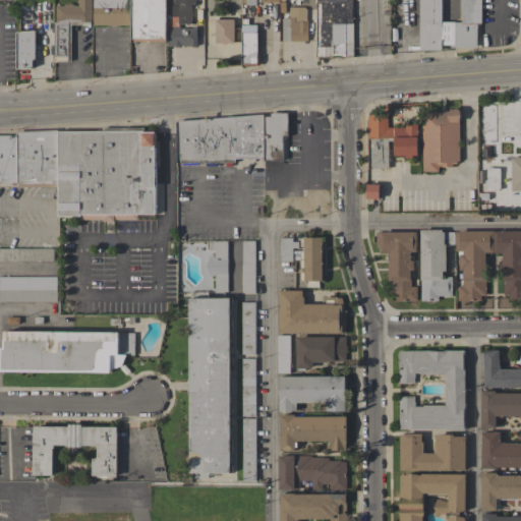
[(91,0),(91,22),(90,22),(90,24),(71,24),(70,62),(52,61),(52,55),(54,55),(54,22),(55,22),(56,6),(64,6),(64,4),(72,4),(72,6),(78,6),(78,0),(91,0)]
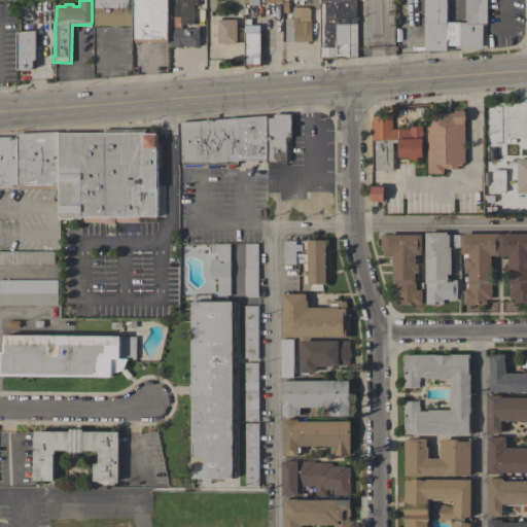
[(94,0),(130,0),(130,26),(94,26),(94,0)]
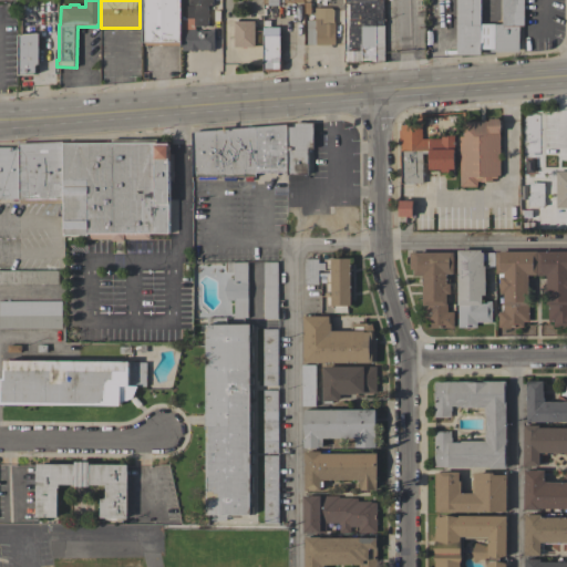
[(181,0),(181,45),(143,45),(143,0),(181,0)]
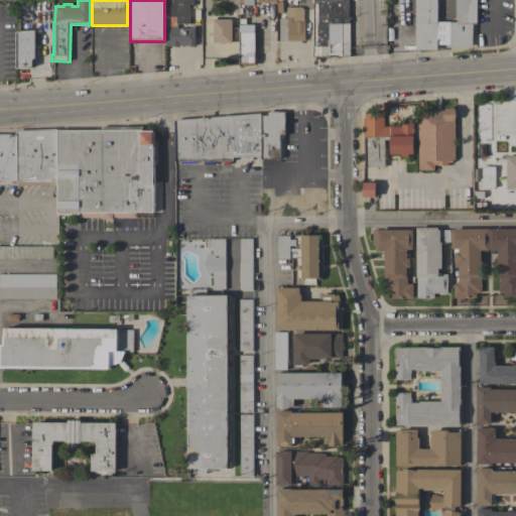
[(194,0),(194,5),(188,5),(188,8),(190,8),(190,13),(188,13),(189,23),(177,23),(177,26),(177,28),(181,28),(181,27),(183,27),(183,28),(190,28),(190,27),(196,27),(196,44),(195,44),(194,46),(189,46),(188,44),(178,45),(176,46),(173,46),(172,45),(165,45),(165,16),(169,16),(169,6),(165,6),(165,0),(194,0)]
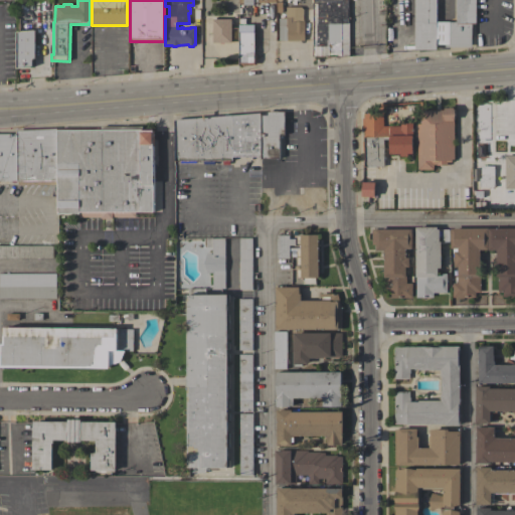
[(347,0),(348,21),(349,56),(313,56),(313,0),(347,0)]
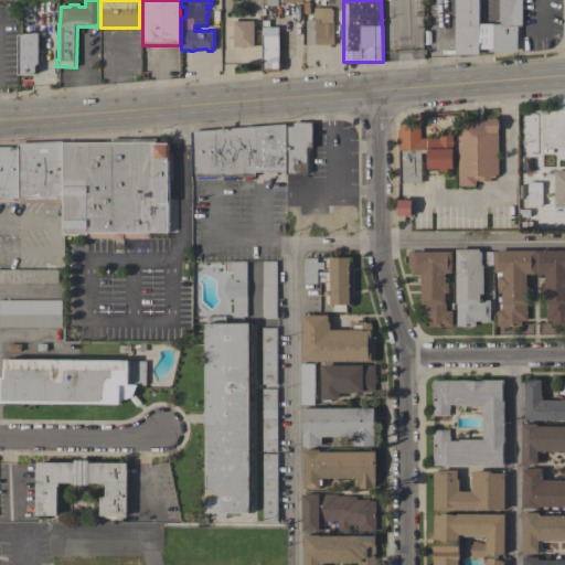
[(478,54),(455,54),(455,0),(478,0),(478,23),(478,49),(478,54)]
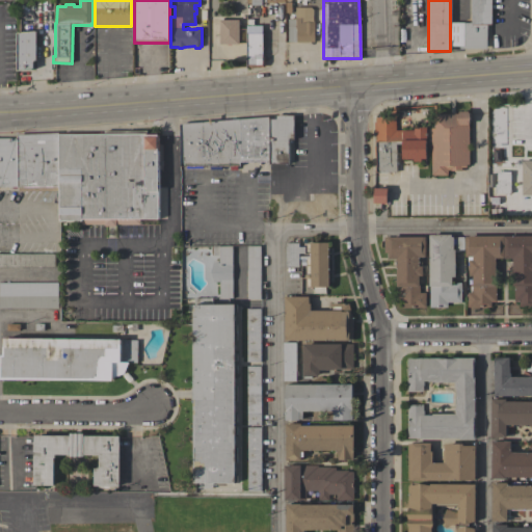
[(450,22),(471,22),(471,0),(491,0),(491,25),(487,25),(487,49),(460,49),(460,46),(450,46),(450,22)]
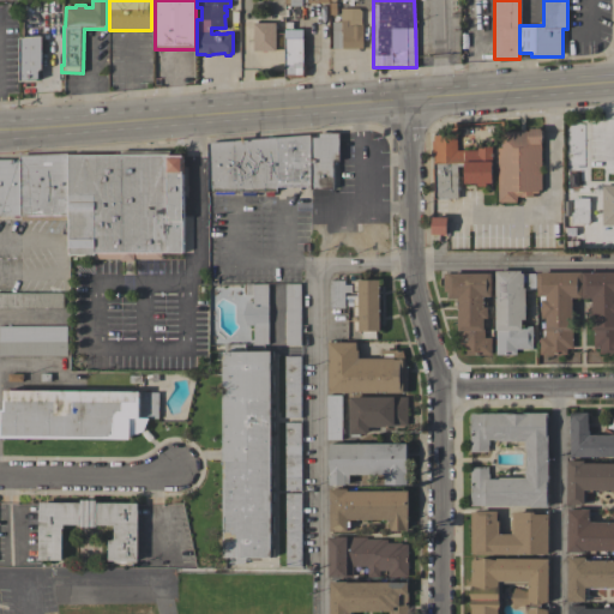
[(362,48),(342,48),(332,48),(332,23),(333,23),(333,16),(341,16),(341,8),(359,8),(361,11),(361,25),(362,25),(362,48)]
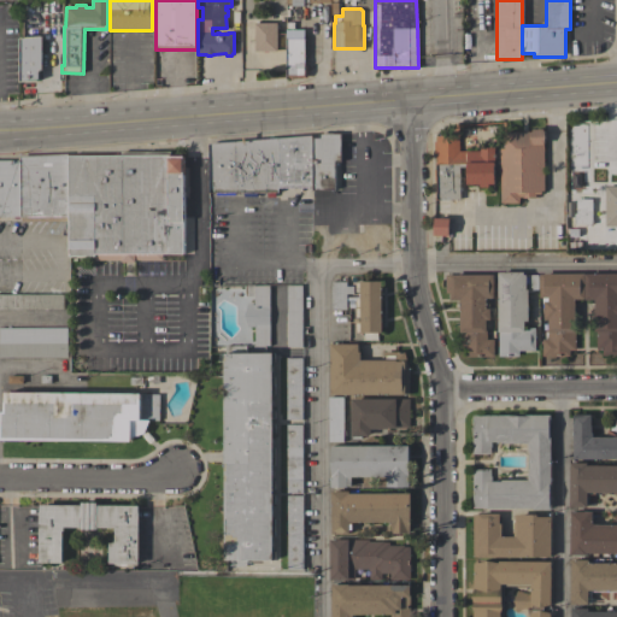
[(277,51),(254,51),(254,23),(277,23),(277,51)]
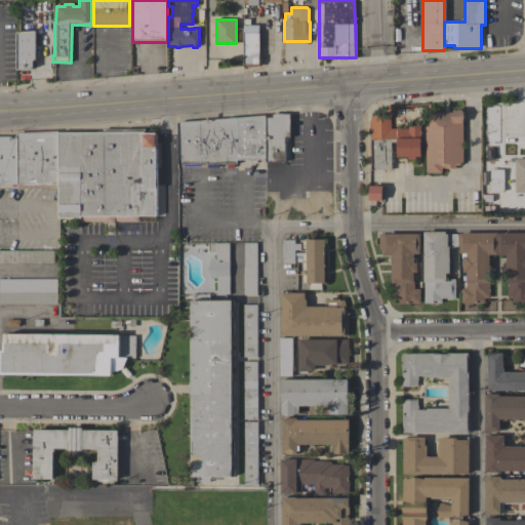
[(36,59),(33,59),(33,68),(17,70),(17,33),(36,31),(36,59)]
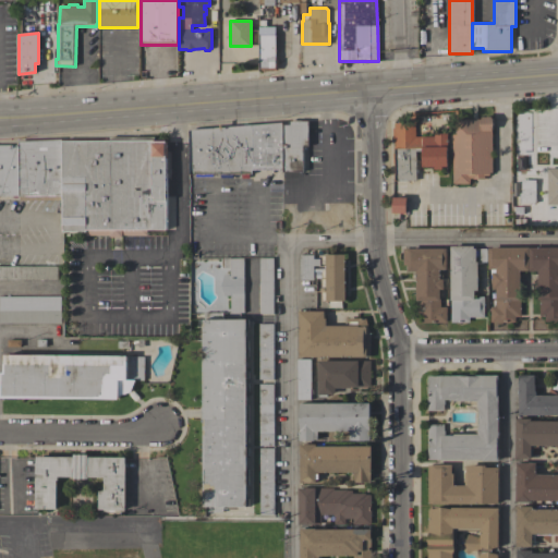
[(276,35),(276,60),(278,60),(278,70),(258,70),(258,35),(276,35)]
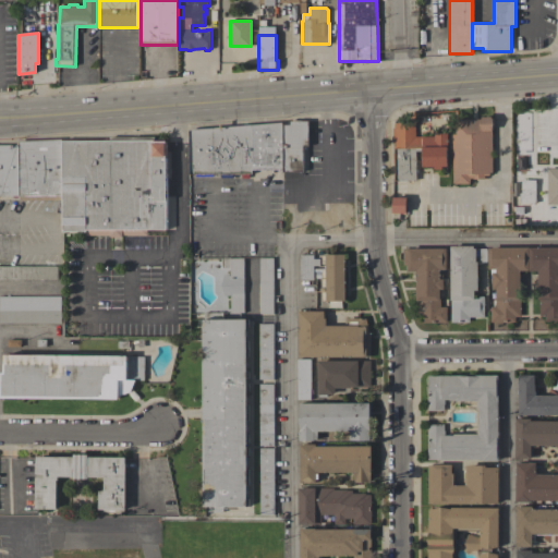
[(530,150),(529,110),(512,110),(513,150),(530,150)]
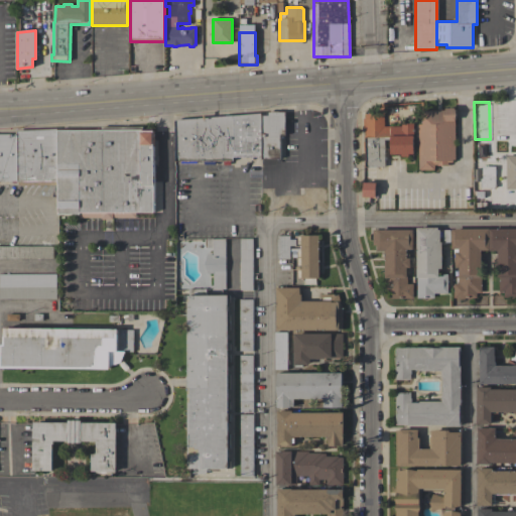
[(455,160),(453,160),(453,162),(447,162),(447,165),(435,165),(435,170),(418,170),(418,110),(445,110),(445,108),(454,108),(457,115),(455,122),(455,160)]
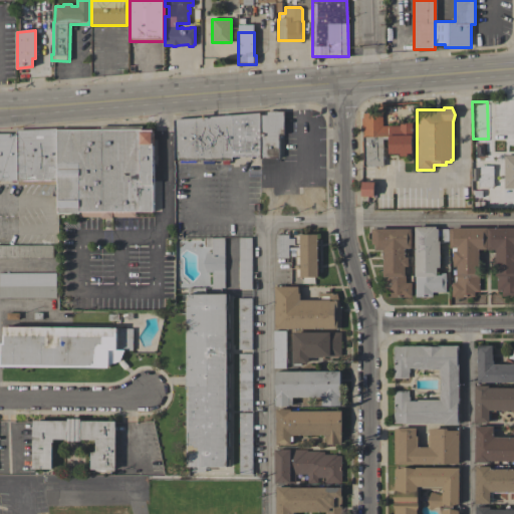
[(266,115),(266,111),(284,111),(284,136),(279,136),(279,158),(260,158),(260,115),(266,115)]
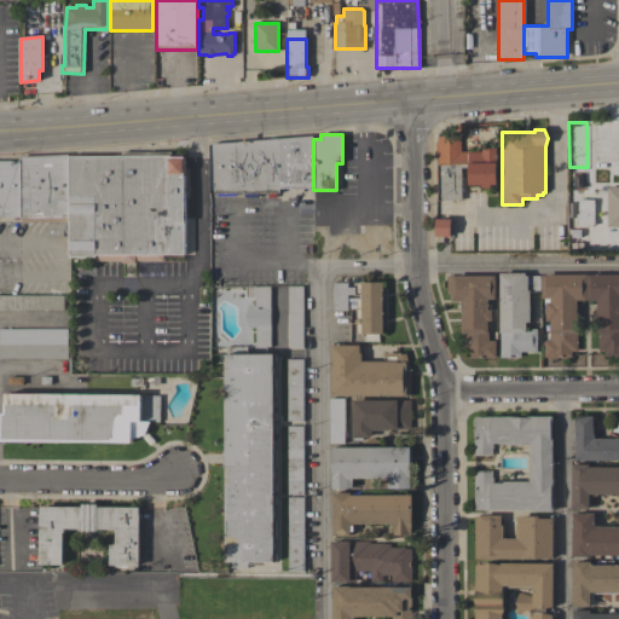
[(313,190),(310,191),(310,189),(279,189),(279,139),(313,137),(313,139),(313,190)]
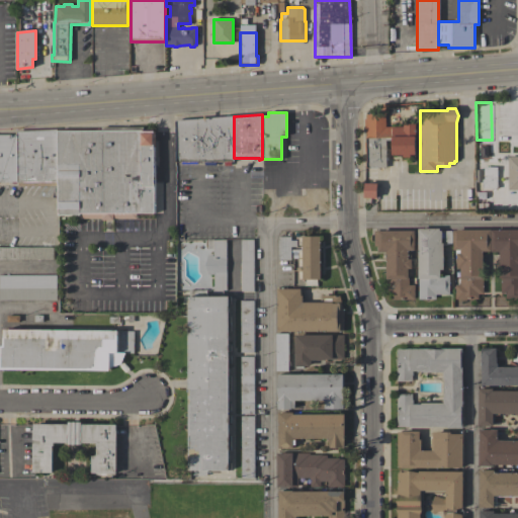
[(385,114),(385,126),(403,126),(403,123),(415,123),(415,155),(411,155),(411,157),(404,157),(404,155),(392,155),(392,138),(385,138),(385,167),(366,167),(366,151),(364,151),(364,143),(366,143),(366,128),(364,128),(364,119),(366,119),(366,114),(385,114)]
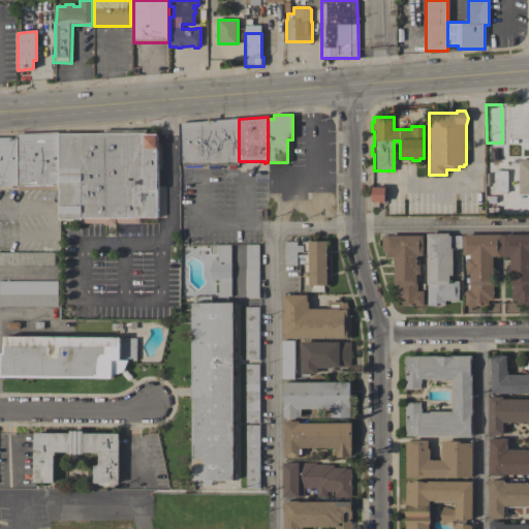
[(239,164),(179,165),(179,123),(239,119),(239,161),(239,164)]
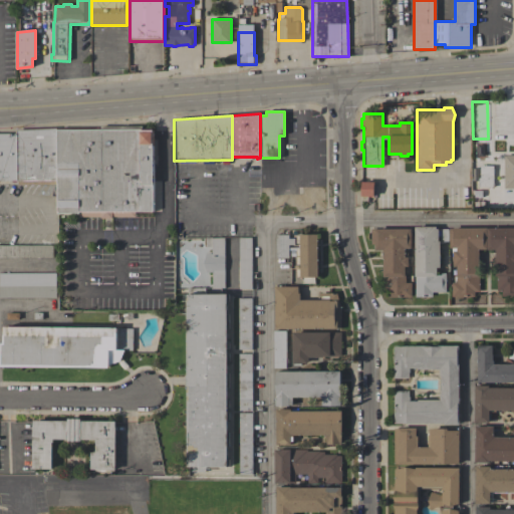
[(100,130),(100,126),(142,126),(142,130),(153,130),(153,212),(136,212),(136,217),(112,217),(112,218),(101,218),(101,217),(78,217),(78,214),(58,214),(58,211),(57,185),(57,130),(100,130)]
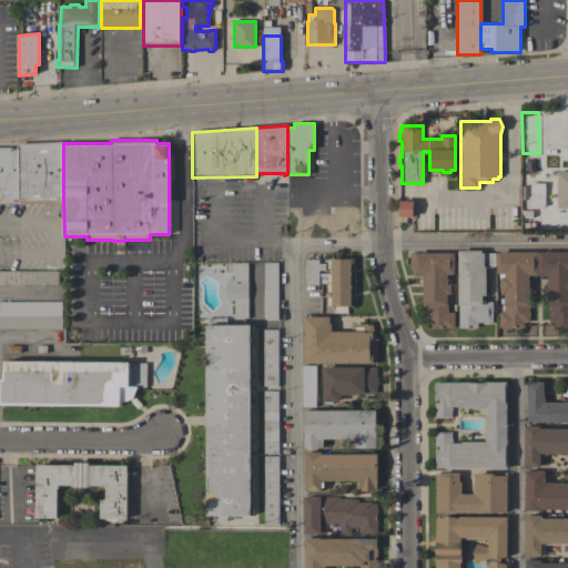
[(17,143),(63,141),(63,143),(63,204),(17,203),(17,200),(18,148),(17,143)]
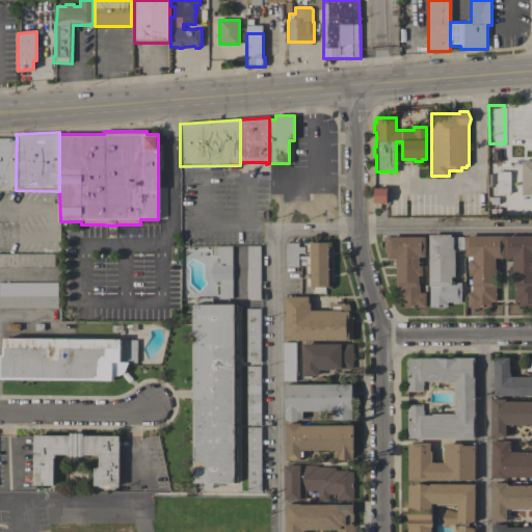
[(16,187),(0,187),(0,138),(17,138),(16,187)]
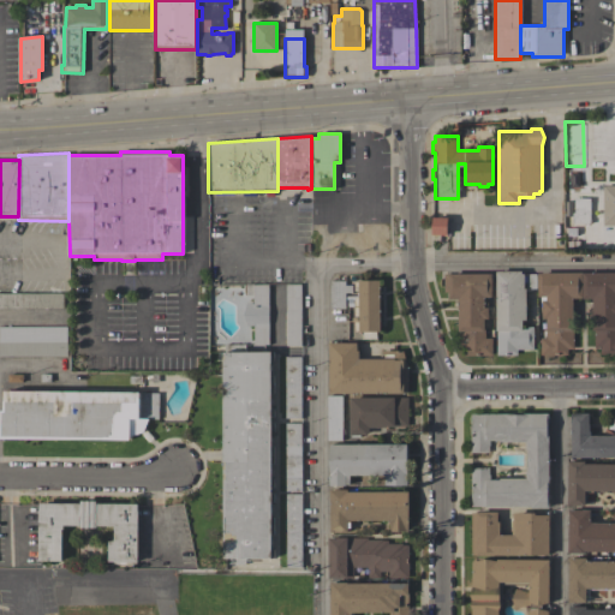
[(614,185),(602,185),(601,226),(614,226),(614,185)]
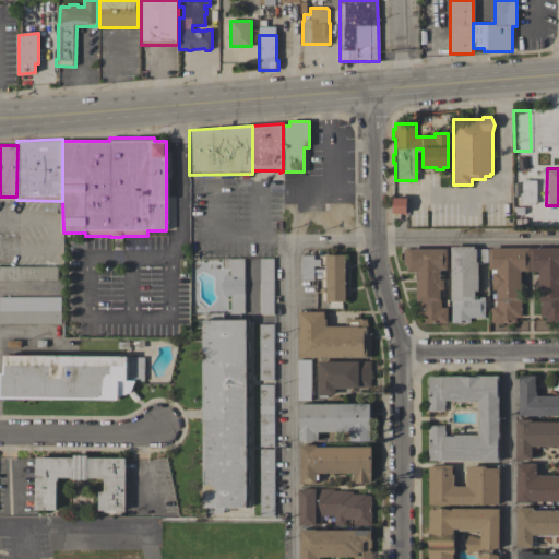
[(522,180),(537,180),(536,190),(537,190),(537,197),(536,197),(536,203),(522,203),(522,180)]
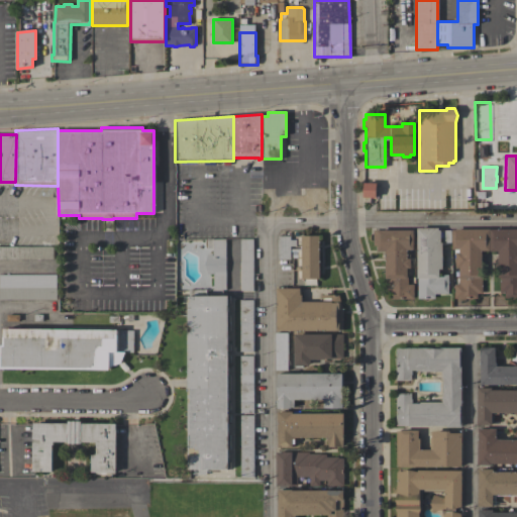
[(377,198),(364,197),(364,183),(377,184),(377,198)]
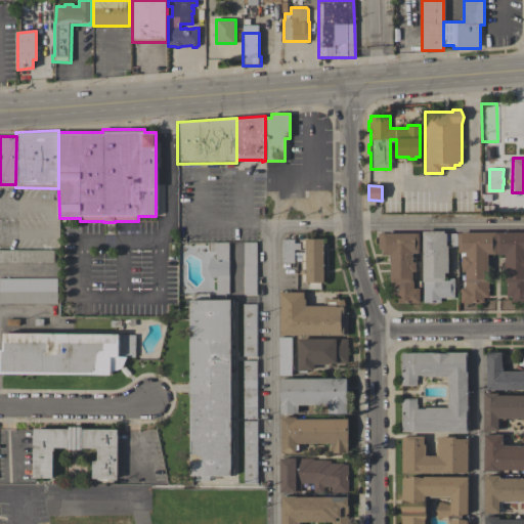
[(423,231),(444,231),(444,233),(456,233),(456,247),(448,247),(448,272),(445,272),(445,278),(454,278),(454,298),(440,298),(440,303),(424,303),(423,231)]
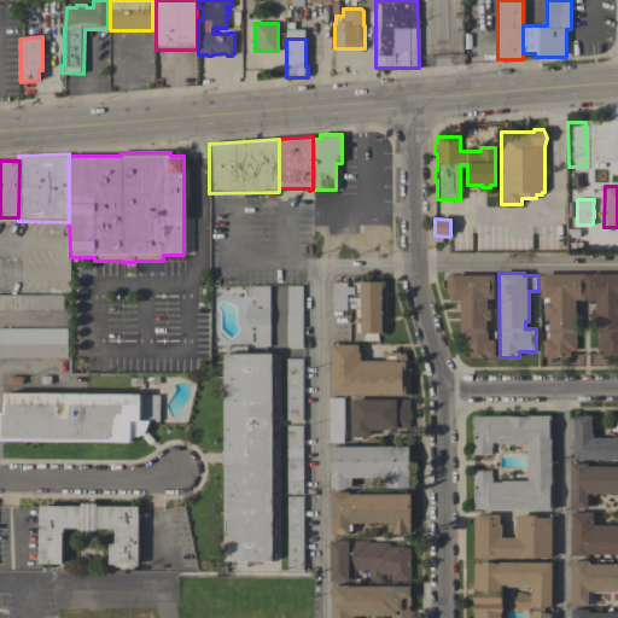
[(586,274),(586,301),(576,301),(576,351),(571,351),(571,357),(543,357),(543,339),(549,339),(549,320),(546,320),(544,302),(549,302),(549,298),(541,298),(541,274),(586,274)]
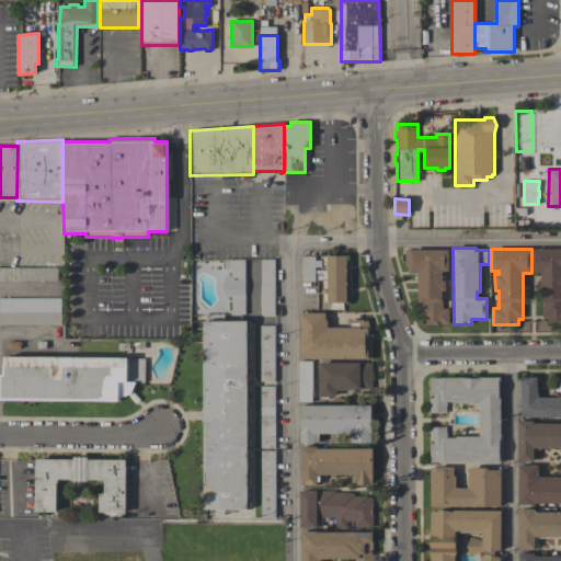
[(560,323),(548,323),(548,317),(542,317),(542,302),(540,302),(540,273),(533,273),(531,249),(560,249),(560,323)]
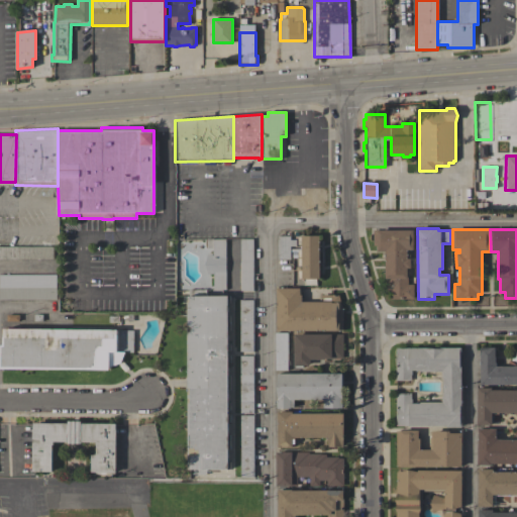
[(414,230),(414,249),(407,249),(407,259),(411,259),(411,268),(408,268),(408,285),(414,285),(414,299),(391,299),(391,289),(386,289),(385,262),(386,262),(386,251),(378,251),(378,245),(373,245),(373,230),(379,230),(414,230)]
